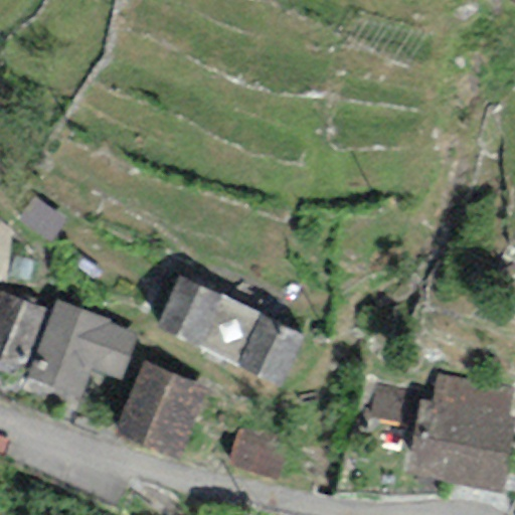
[(303,338),(178,278),(154,328),(279,387),(303,338)]
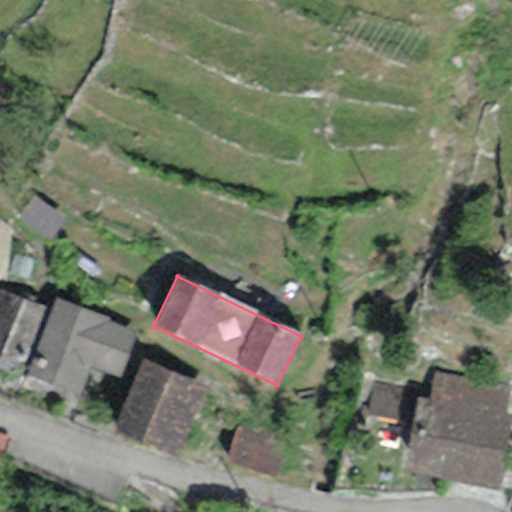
[(46,309),(0,291),(0,356),(24,366),(46,309)]
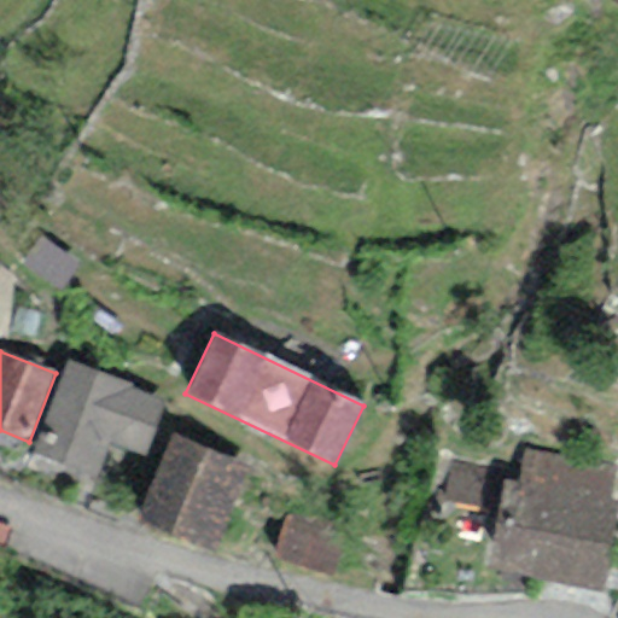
[(130,384),(66,360),(28,460),(93,484),(108,444),(143,458),(163,401),(129,389),(130,384)]
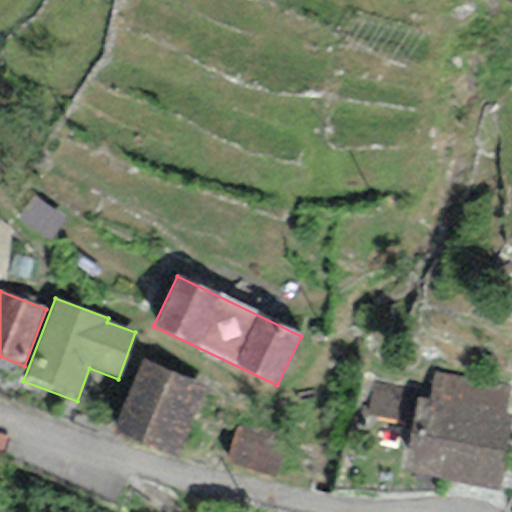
[(140,360),(112,433),(177,458),(205,385),(140,360)]
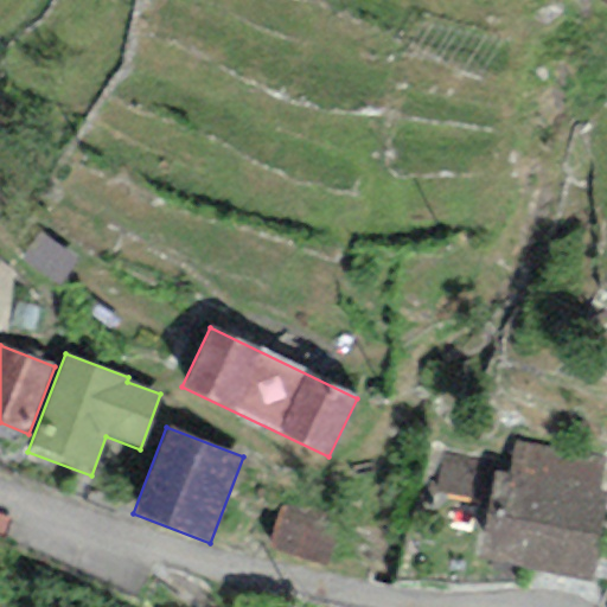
[(602,459),(513,442),(508,475),(494,473),(478,563),(592,585),(606,503),(606,492),(596,491),(602,459)]
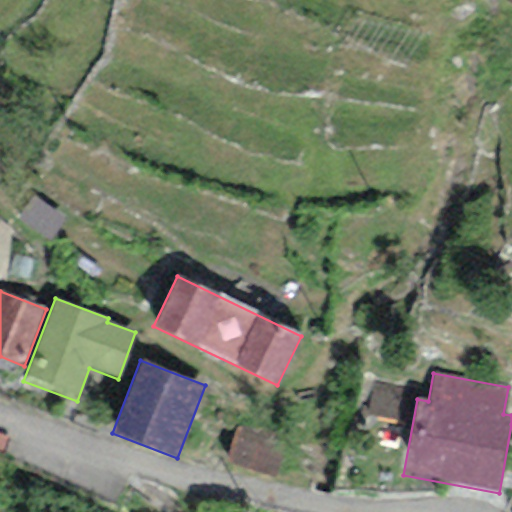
[(287,441),(236,424),(224,462),(275,478),(287,441)]
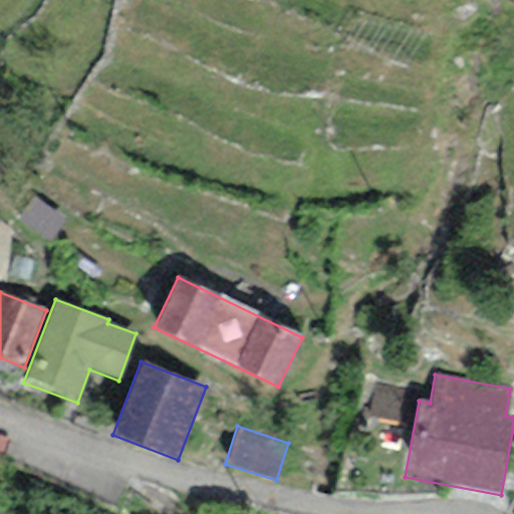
All buildings are outlined.
